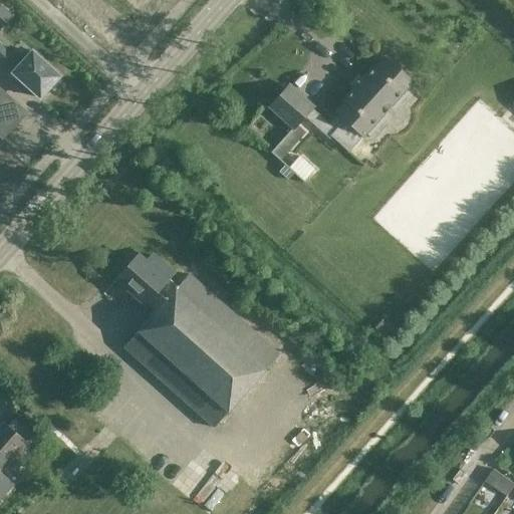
[(12,16),(0,4),(0,18),(5,24),(12,16)]
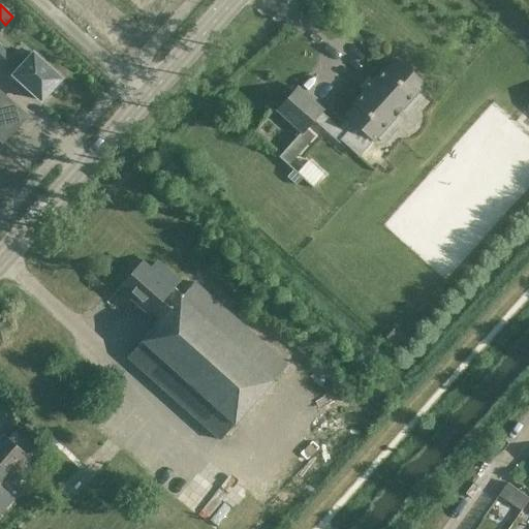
[(40,100),(60,79),(32,54),(31,55),(24,48),(13,60),(0,48),(0,64),(19,81),(17,83),(30,95),(32,93),(40,100)]
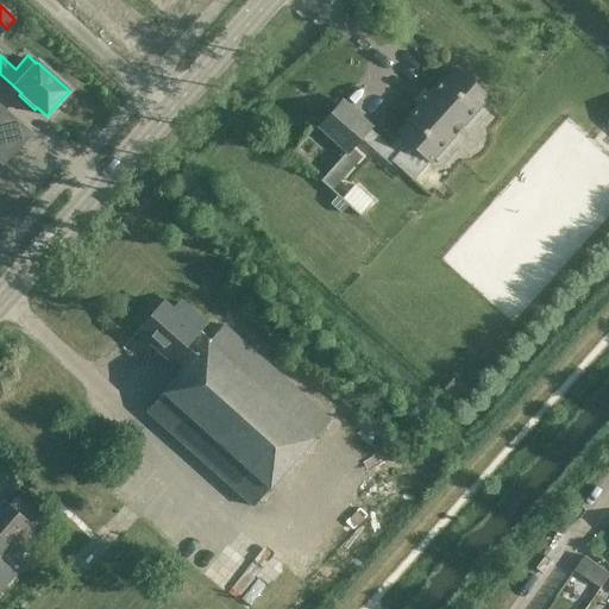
[(490,110),(483,104),(488,99),(454,68),(444,81),(443,79),(429,93),(428,92),(418,104),(419,105),(406,119),(408,120),(397,132),(400,135),(389,146),(369,129),(371,126),(343,100),(319,127),(346,151),(320,181),(330,189),(360,156),(351,148),(360,137),(389,163),(391,162),(413,181),(433,158),(440,164),(458,146),(464,148),(471,148),(475,145),(476,142),(476,133),(473,129),(490,110)]
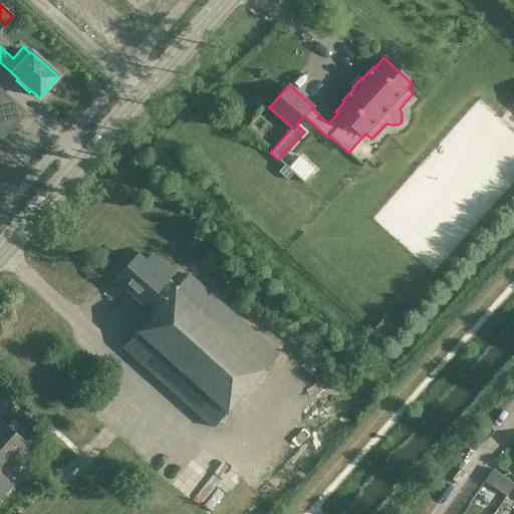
[(0,90),(0,137),(2,138),(25,112),(0,90)]
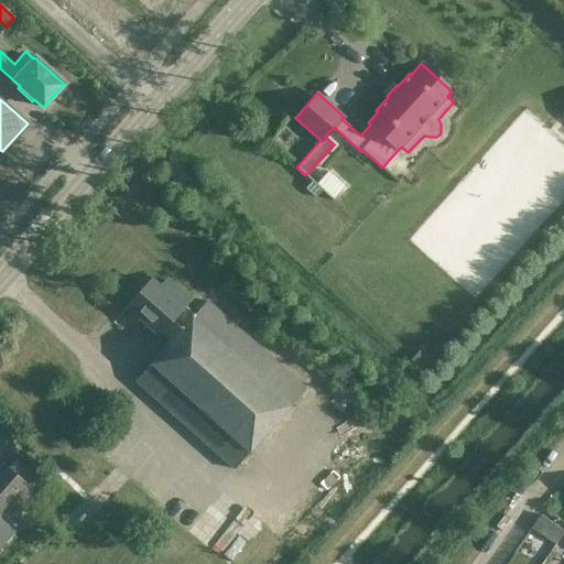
[(327,172),(316,184),(315,184),(333,201),(334,199),(333,198),(344,186),(327,172)]
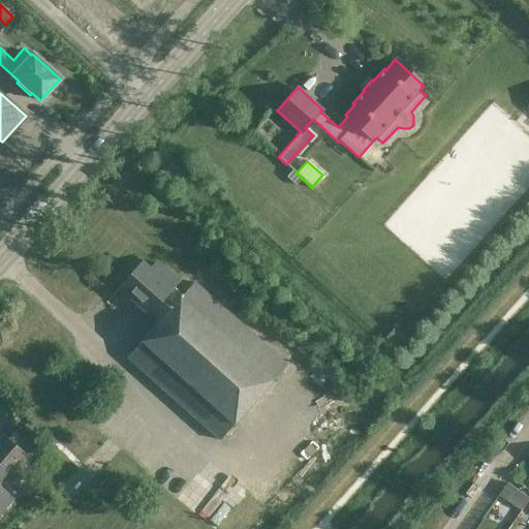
[(302,179),(292,170),(286,177),(296,185),(302,179)]
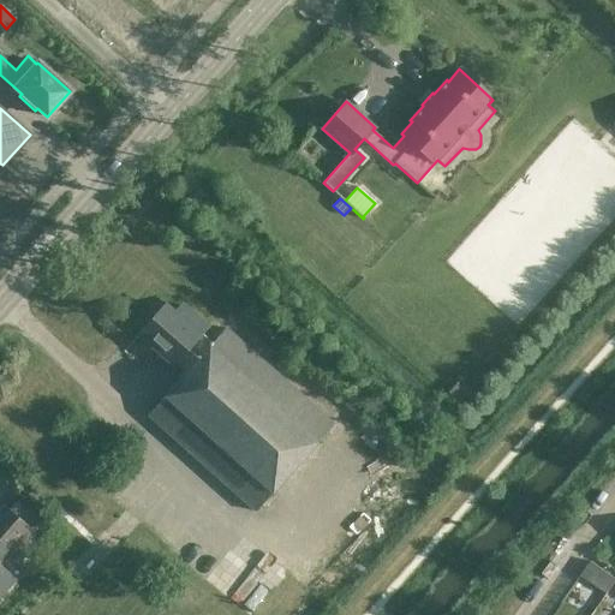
[(256,512),(333,425),(226,329),(213,344),(202,334),(207,329),(181,306),(173,315),(165,306),(139,334),(174,365),(187,351),(198,360),(148,416),(256,512)]
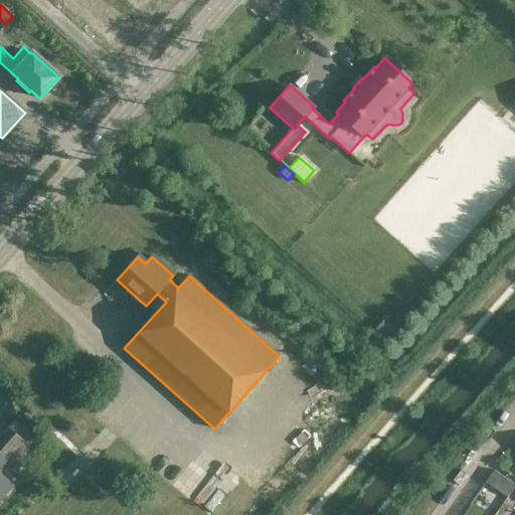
[(0,450),(10,459),(12,461),(22,449),(0,427),(0,450)]
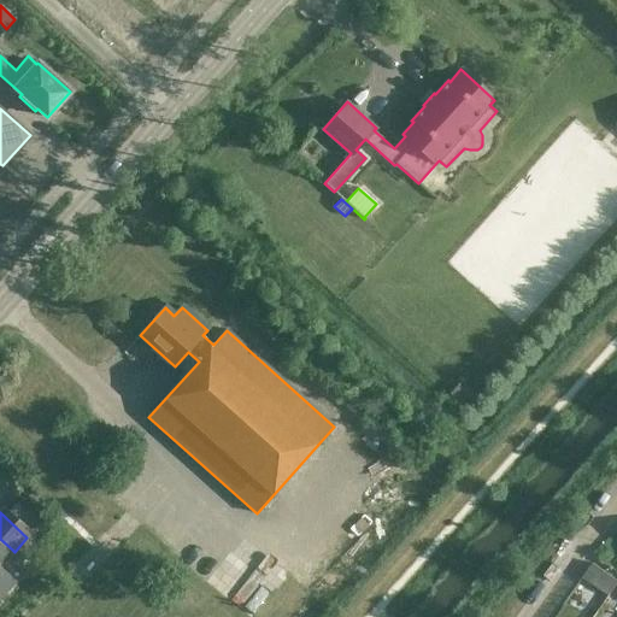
[(0,563),(12,550),(0,539),(0,563)]
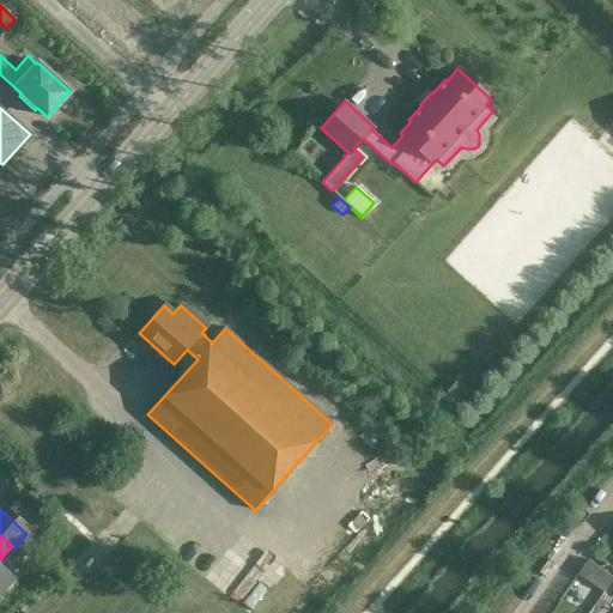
[(612,576),(589,559),(580,574),(605,592),(612,580),(612,576)]
